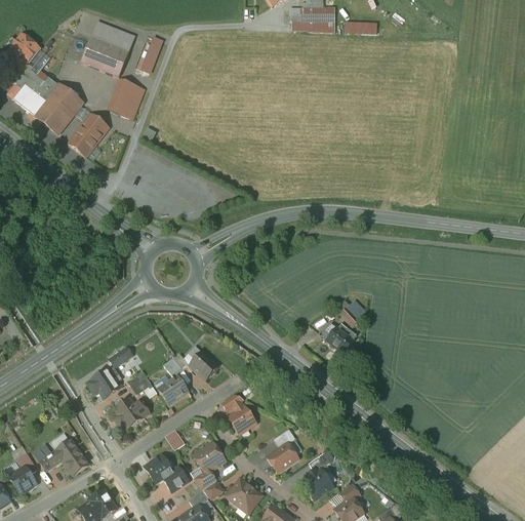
[(300,7),(290,7),(290,21),(292,21),(300,21),(300,7)]
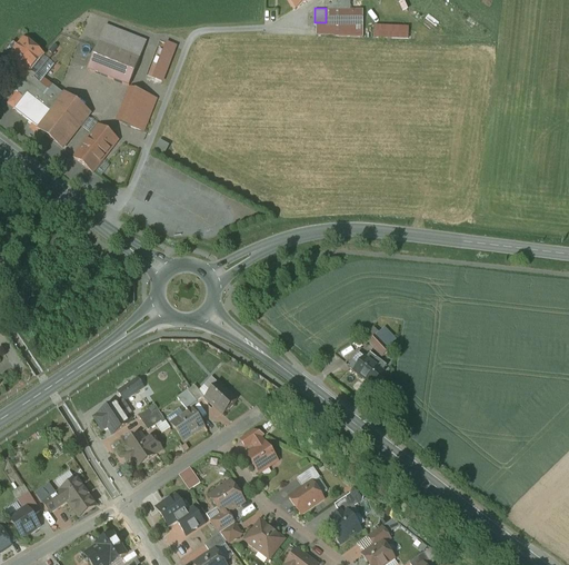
[(328,8),(326,8),(326,22),(317,22),(317,32),(333,32),(333,33),(363,35),(363,8),(350,8),(328,8)]
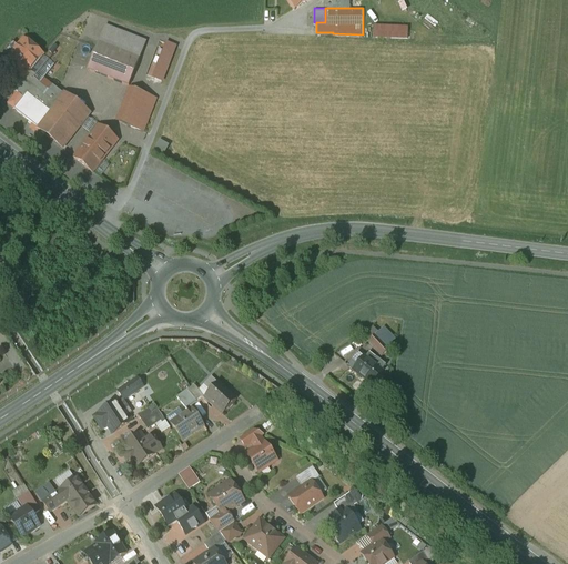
[(146,39),(105,22),(88,66),(129,82),(146,39)]
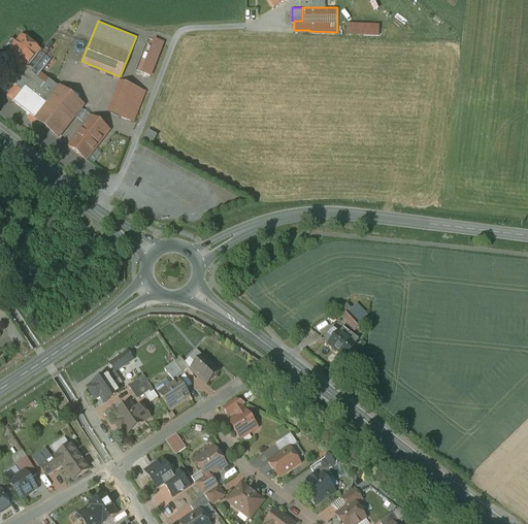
[(138,66),(154,72),(167,39),(152,33),(138,66)]
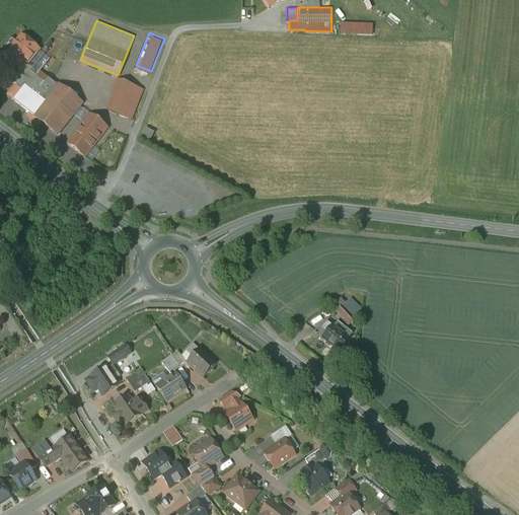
[(21,33),(4,55),(5,57),(5,58),(12,63),(13,63),(20,69),(21,69),(27,62),(39,47),(21,33)]
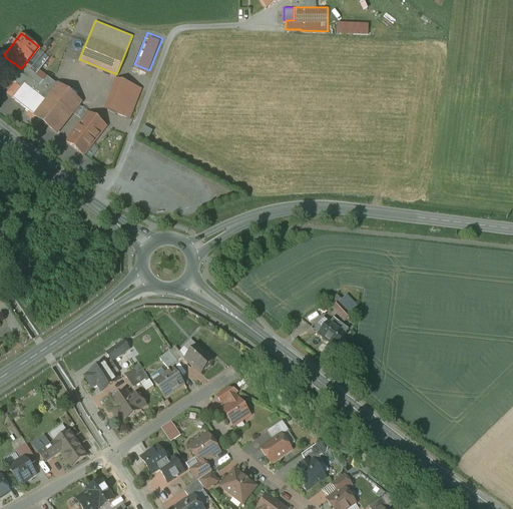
[(47,74),(40,83),(39,83),(43,78),(32,70),(34,67),(27,61),(21,68),(20,68),(18,70),(16,71),(13,75),(14,78),(16,80),(18,80),(23,84),(13,96),(30,109),(28,112),(28,113),(32,116),(33,116),(35,113),(36,113),(42,118),(42,119),(48,124),(49,123),(55,128),(55,129),(57,130),(80,99),(58,82),(47,74)]
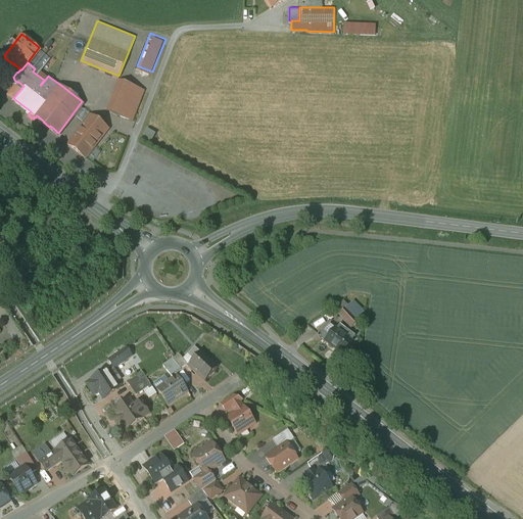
[(125,80),(112,110),(132,119),(144,88),(125,80)]
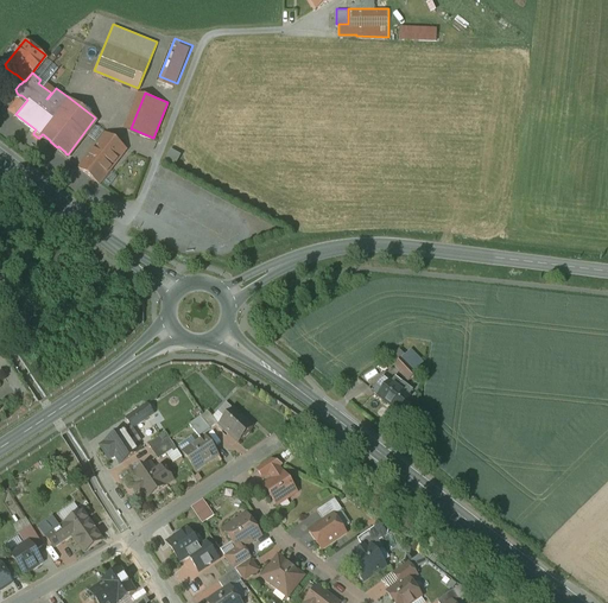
[(99,138),(106,128),(97,122),(90,133),(99,138)]
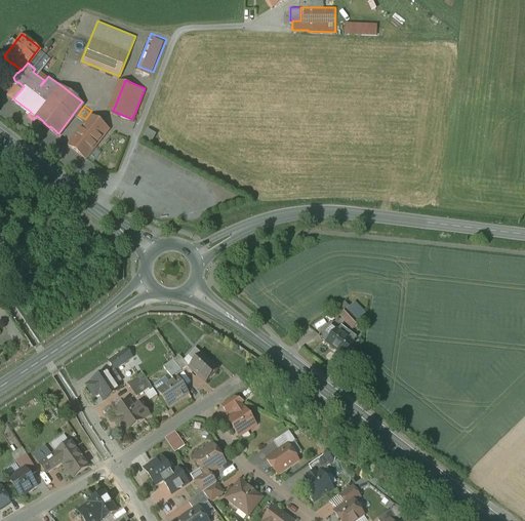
[(91,113),(69,143),(85,156),(109,126),(91,113)]
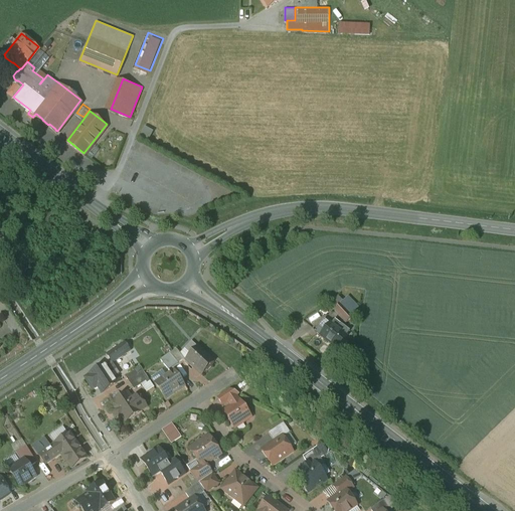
[(150,137),(155,128),(147,124),(142,133),(150,137)]
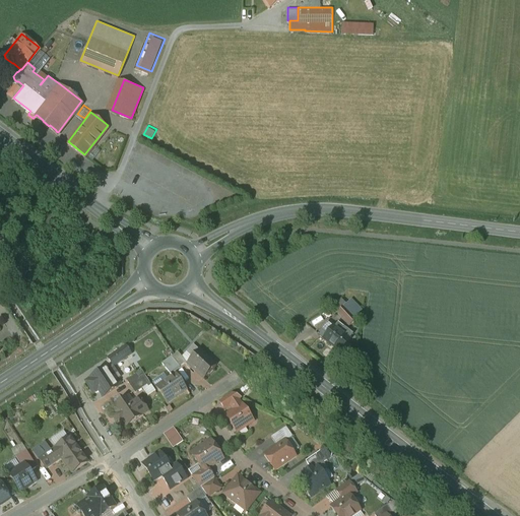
[(346,301),(337,309),(342,315),(348,309),(351,307),(346,301)]
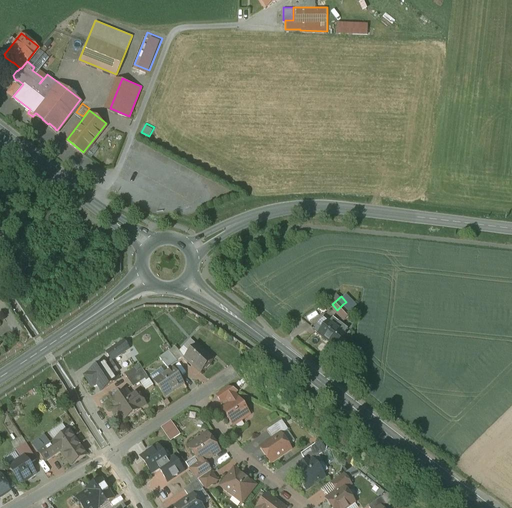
[(343,304),(337,310),(344,318),(351,312),(343,304)]
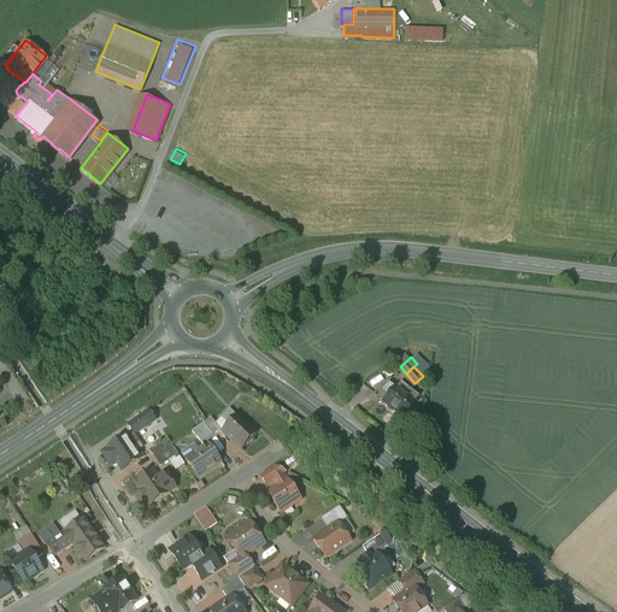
[(401,380),(397,386),(395,384),(389,393),(382,388),(377,394),(404,415),(416,400),(415,399),(418,393),(409,384),(407,386),(401,380)]
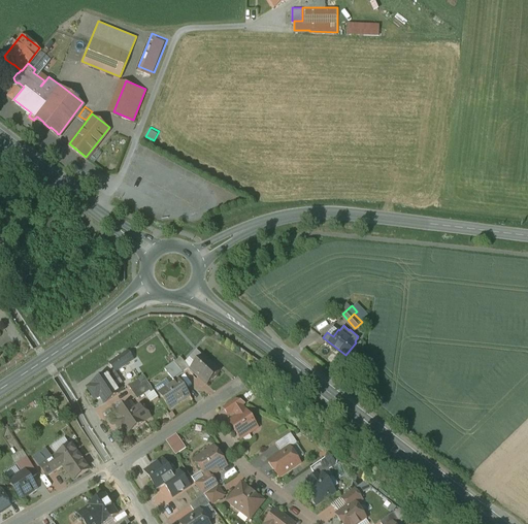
[(122,353),(109,362),(114,369),(127,360),(122,353)]
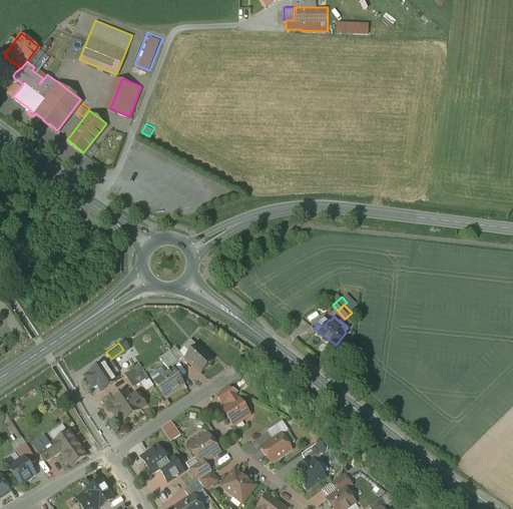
[(214,359),(198,344),(185,357),(201,372),(214,359)]
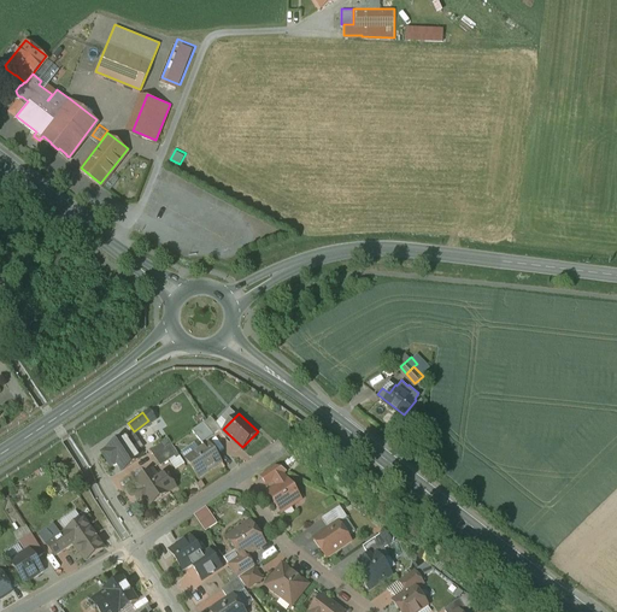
[(221,424),(212,415),(204,419),(212,430),(221,424)]
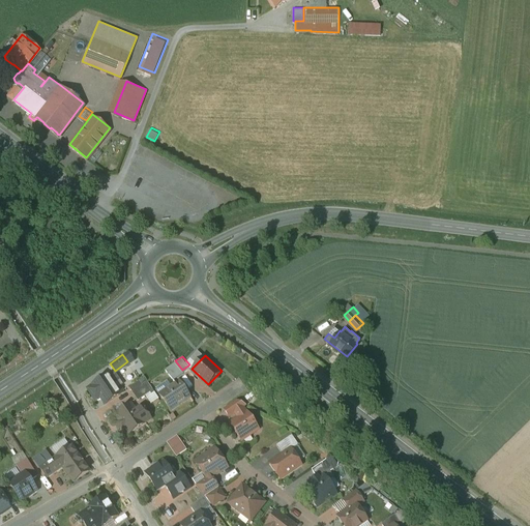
[(175,360),(166,367),(174,377),(182,370),(175,360)]
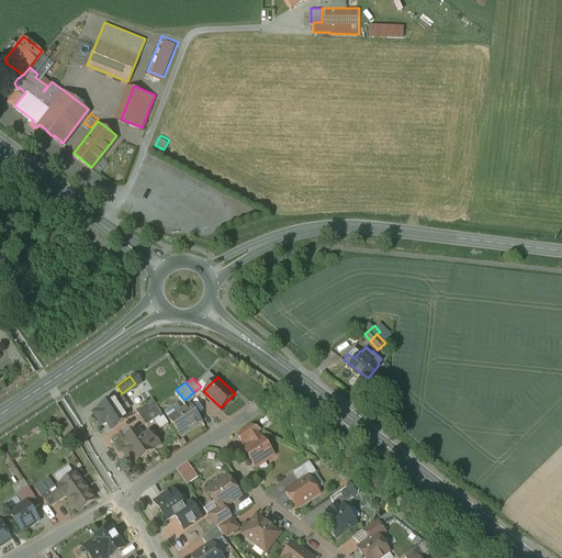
[(128,415),(114,395),(99,405),(99,406),(93,410),(102,422),(108,419),(113,426),(128,415)]
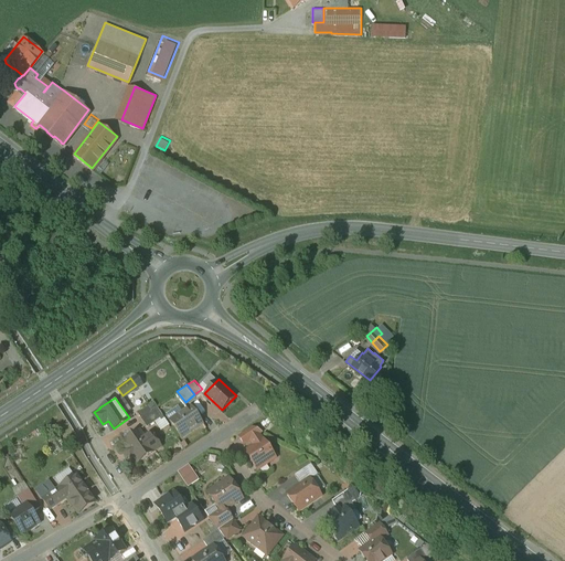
[(147,402),(137,409),(141,415),(151,409),(147,402)]
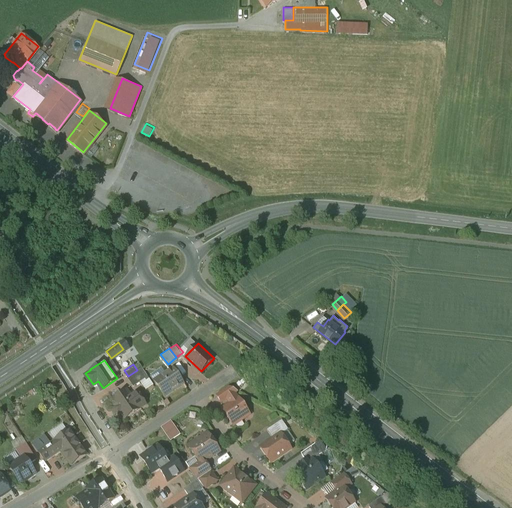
[(173,365),(154,379),(164,394),(172,389),(172,388),(183,380),(173,365)]
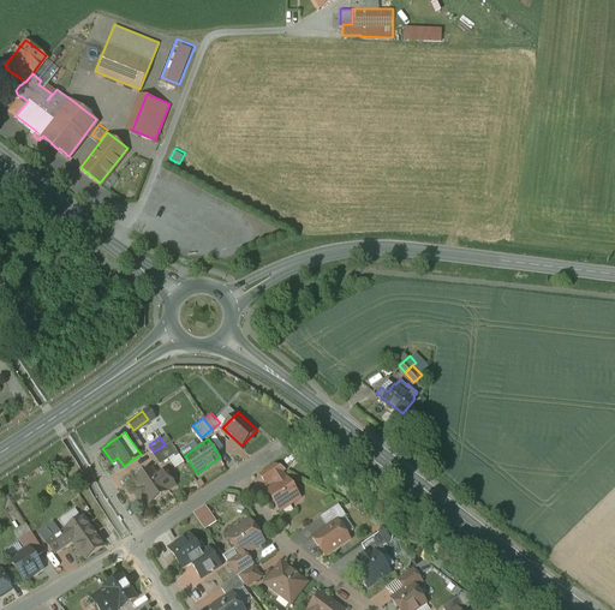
[(165,444),(154,452),(160,460),(174,449),(168,442),(165,444)]
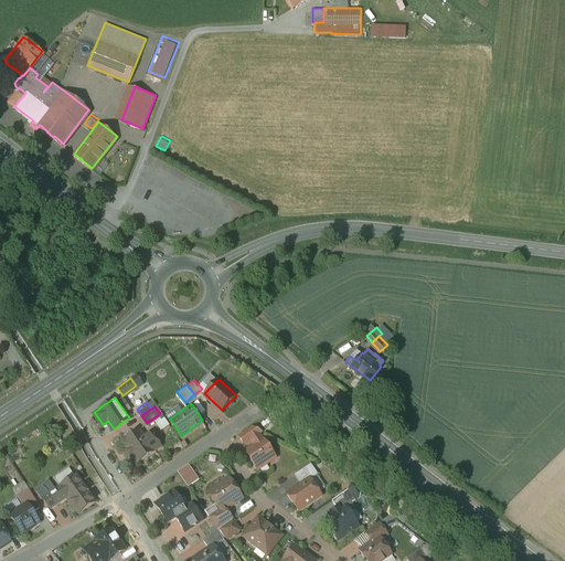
[(253,424),(240,434),(244,442),(259,431),(263,429),(253,424)]
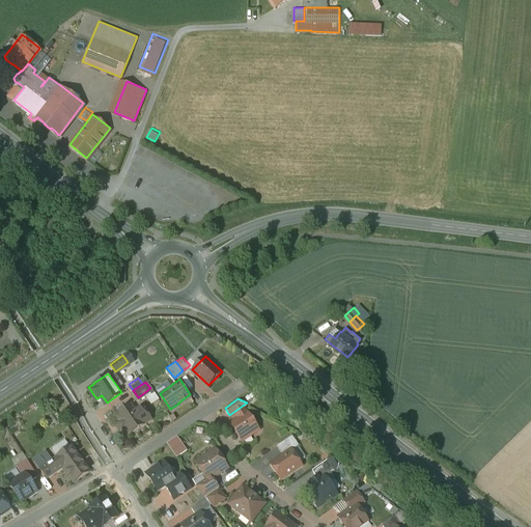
[(131,401),(115,413),(120,419),(118,421),(117,423),(120,426),(122,426),(124,425),(130,432),(149,417),(141,406),(136,409),(131,401)]
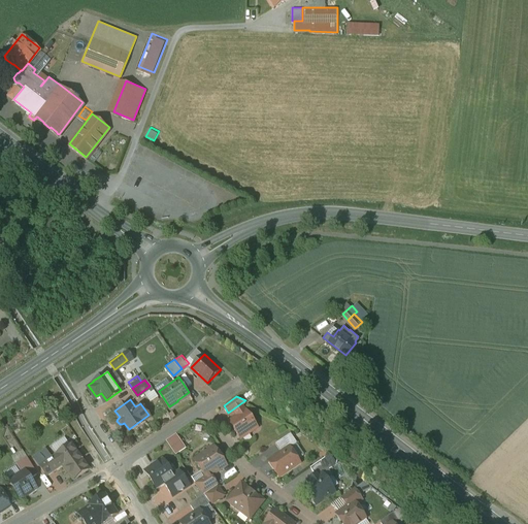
[(242,402),(234,408),(237,414),(229,419),(240,436),(257,425),(242,402)]
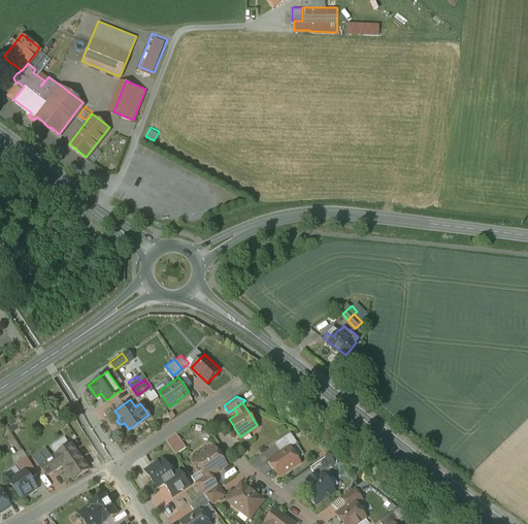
[(53,408),(57,417),(64,413),(60,404),(53,408)]
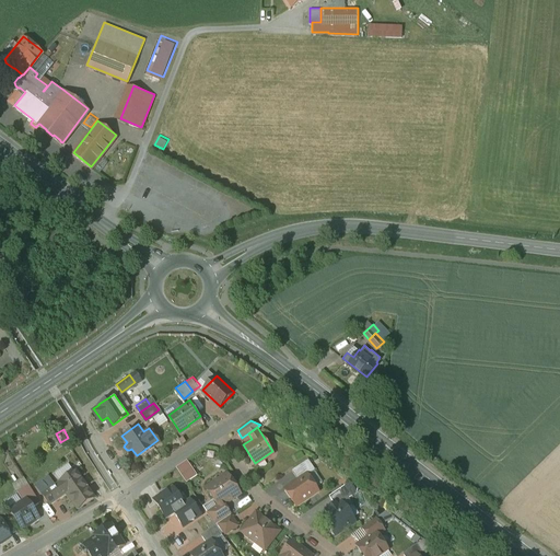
[(308,456),(292,467),(299,477),(307,472),(315,466),(308,456)]
